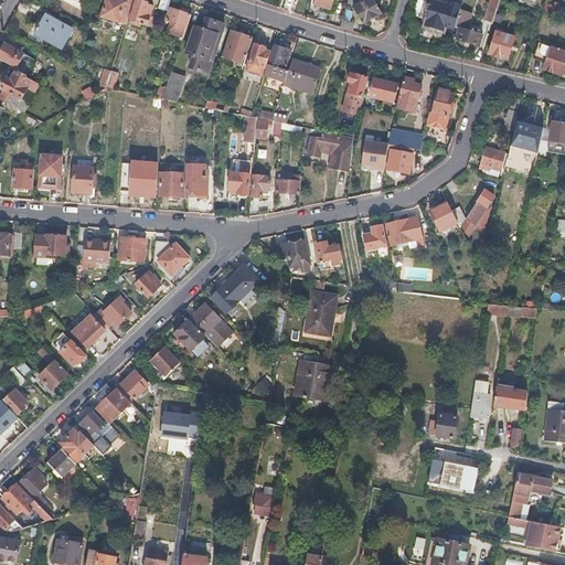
[(116,0),(115,0),(106,0),(102,17),(126,25),(132,6),(134,0),(125,0),(124,2),(116,0)]
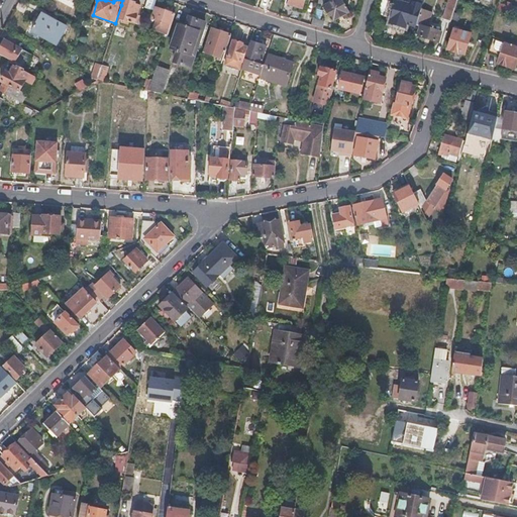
[(157,0),(147,0),(145,7),(153,10),(157,0)]
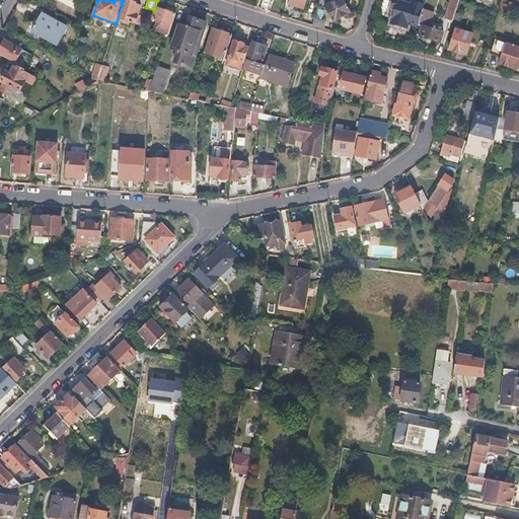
[(307,0),(289,0),(288,5),(296,8),(304,10),(307,0)]
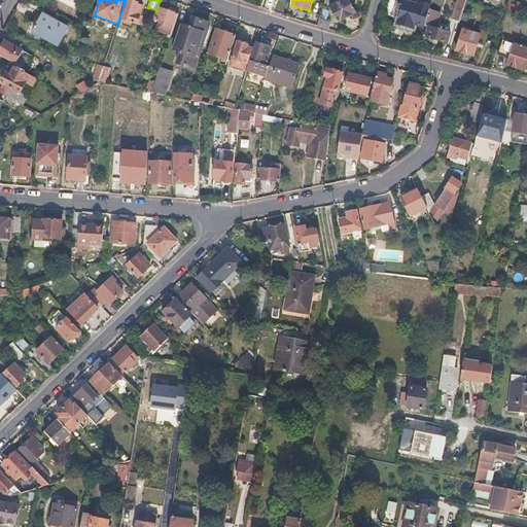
[(348,0),(342,0),(329,7),(338,23),(347,18),(356,12),(348,0)]
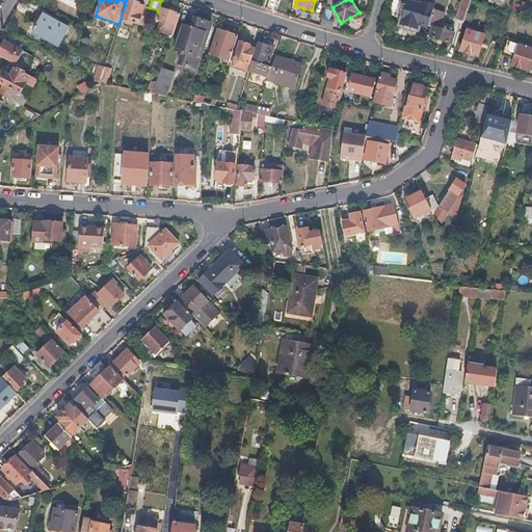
[(408,4),(399,1),(394,15),(411,21),(428,27),(434,9),(436,3),(433,2),(433,0),(424,0),(421,11),(408,7),(408,4)]
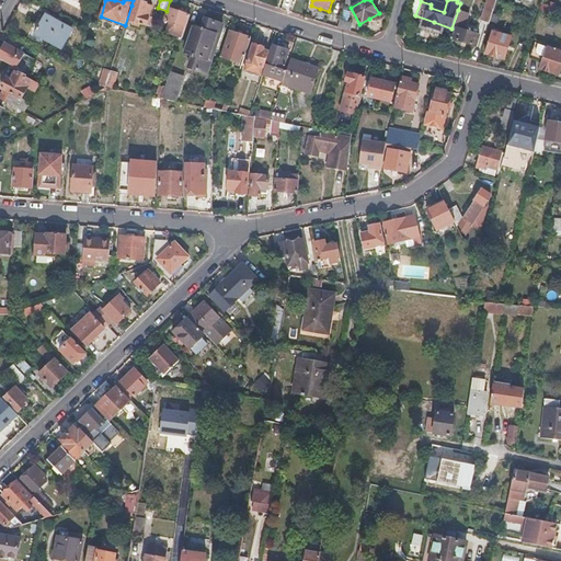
[(497,1),(494,0),(489,0),(482,21),(490,24),(497,1)]
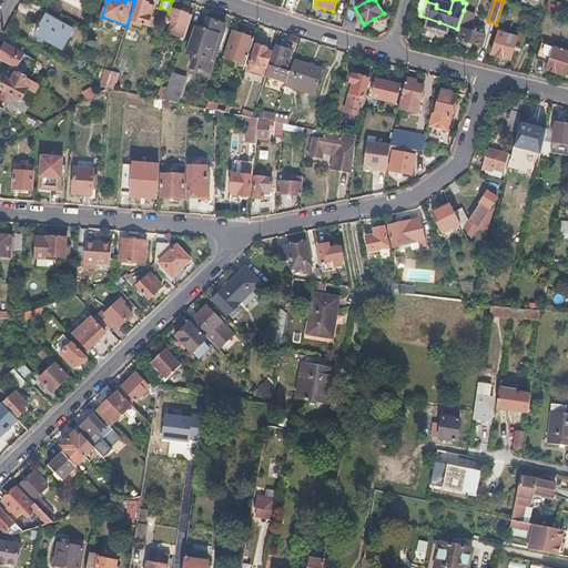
[(144,2),(139,1),(132,21),(148,26),(149,23),(151,24),(154,13),(152,13),(154,8),(149,6),(149,4),(144,2)]
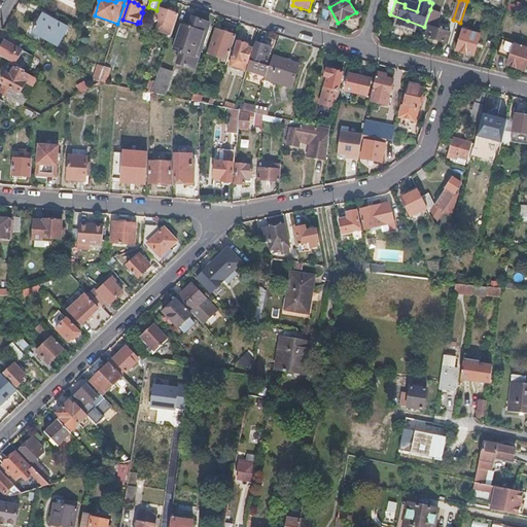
[(522,7),(510,3),(507,10),(520,14),(522,7)]
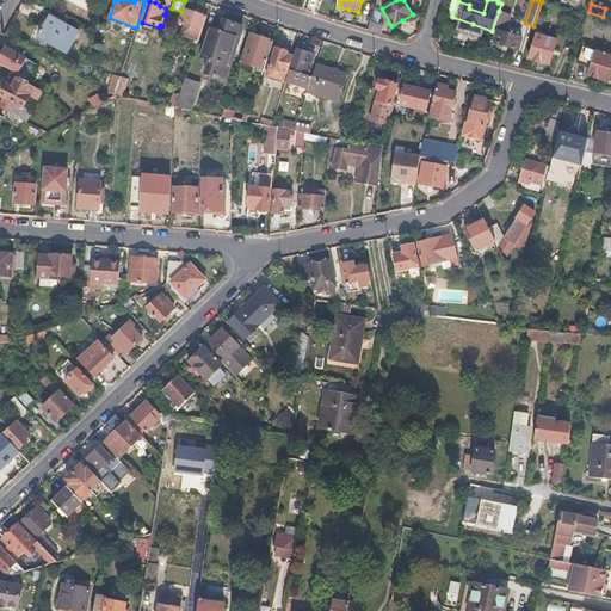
[(196,14),(184,11),(180,23),(196,28),(192,38),(198,41),(207,18),(196,14)]
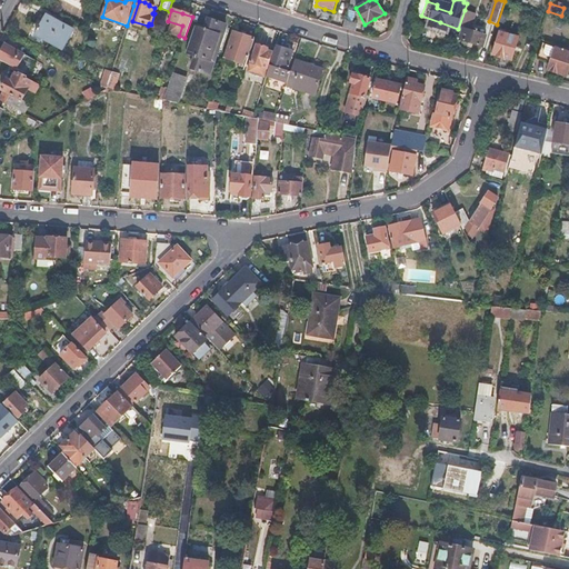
[(476,15),(465,10),(458,29),(462,30),(459,40),(470,43),(482,48),(486,37),(470,31),(476,15)]
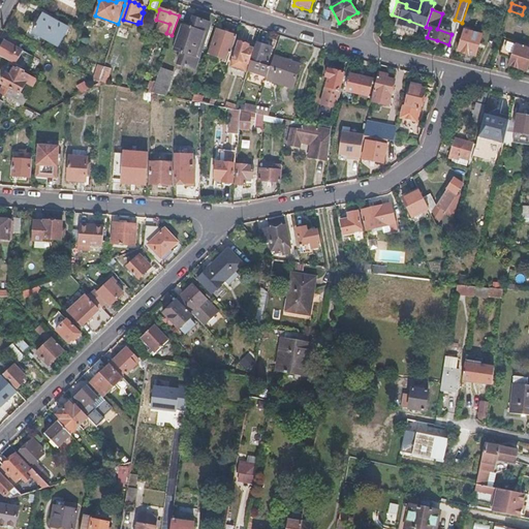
[(68,29),(44,14),(38,24),(33,33),(58,48),(68,29)]
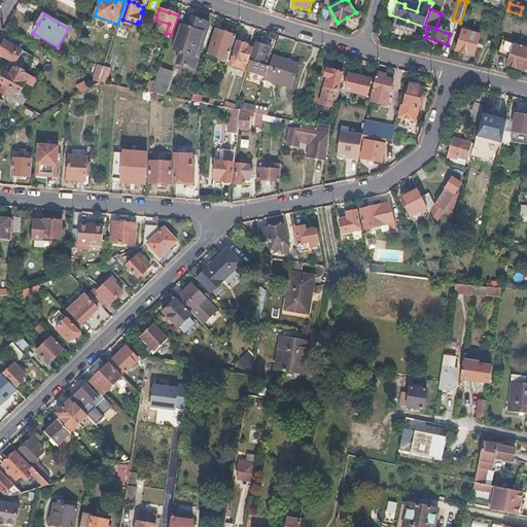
[(331,22),(320,19),(317,27),(329,30),(331,22)]
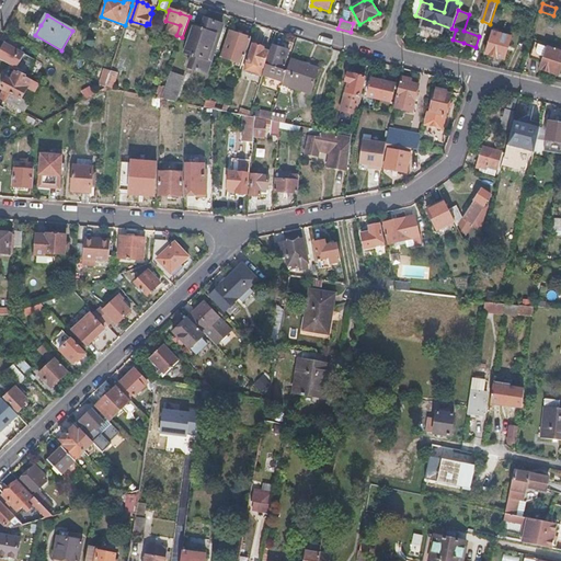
[(202,31),(194,29),(186,54),(194,56),(191,68),(209,73),(224,26),(214,24),(205,21),(202,31)]
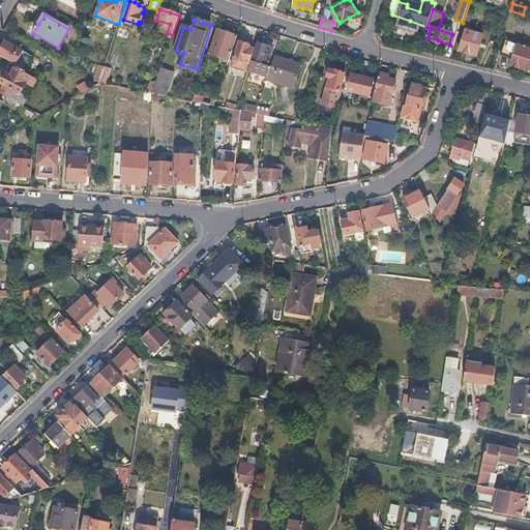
[(482,34),(465,29),(459,51),(467,53),(476,56),(482,34)]
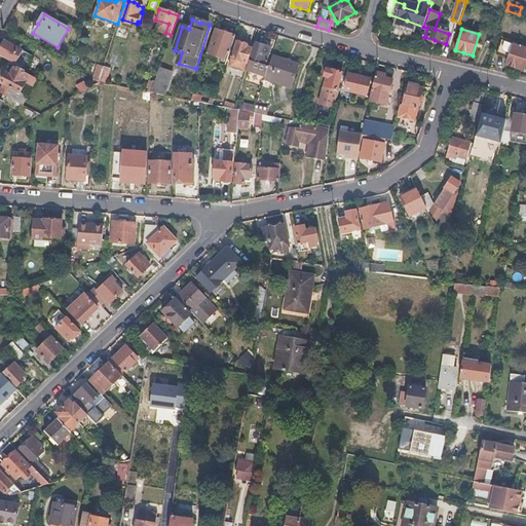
[(225,34),(215,30),(208,53),(226,60),(227,52),(230,53),(236,37),(225,34)]
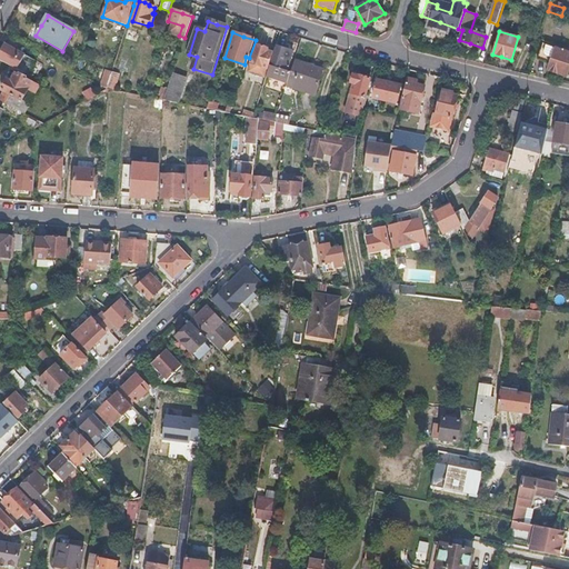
[(37,60),(6,43),(0,52),(0,59),(29,75),(37,60)]
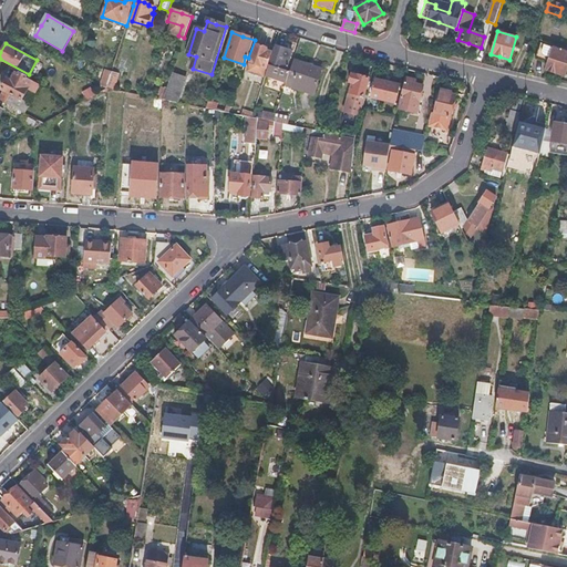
[(566,52),(540,43),(535,58),(548,62),(546,69),(555,72),(565,75),(566,65),(566,52)]
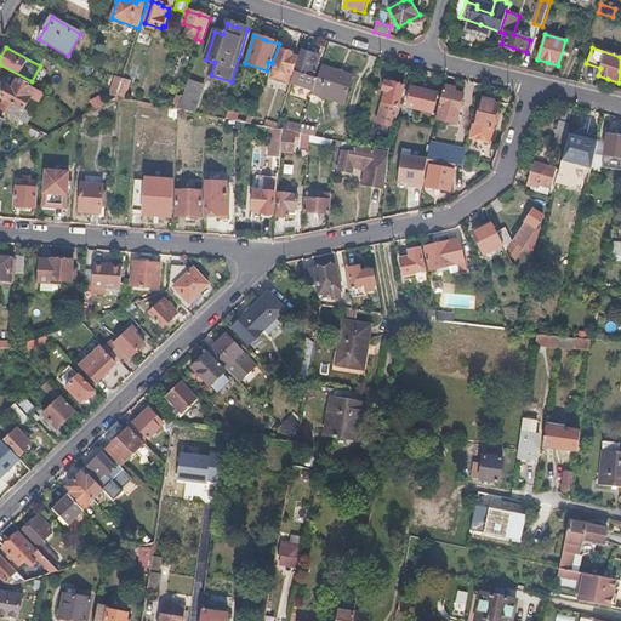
[(286,52),(280,50),(271,79),(289,84),(297,58),(292,57),(292,53),(286,52)]
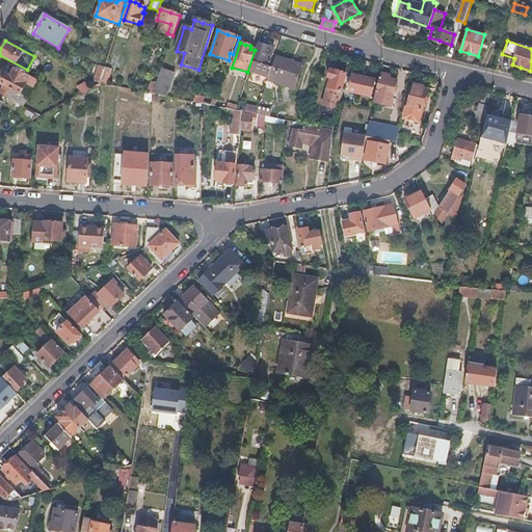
[(255,62),(253,61),(249,73),(268,79),(272,68),(269,67),(274,49),(267,47),(260,45),(255,62)]
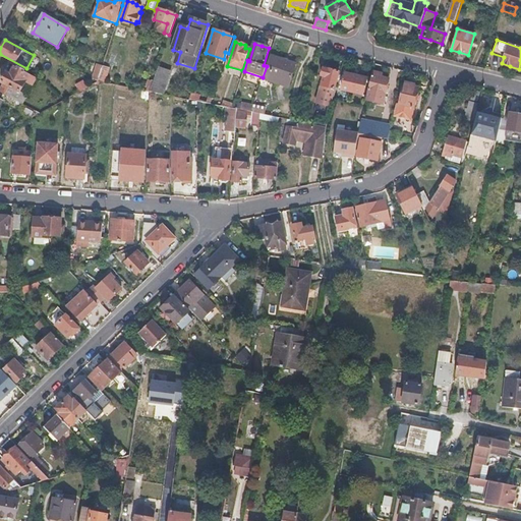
[(270,55),(267,66),(263,77),(263,79),(289,88),(296,64),(284,60),(270,55)]
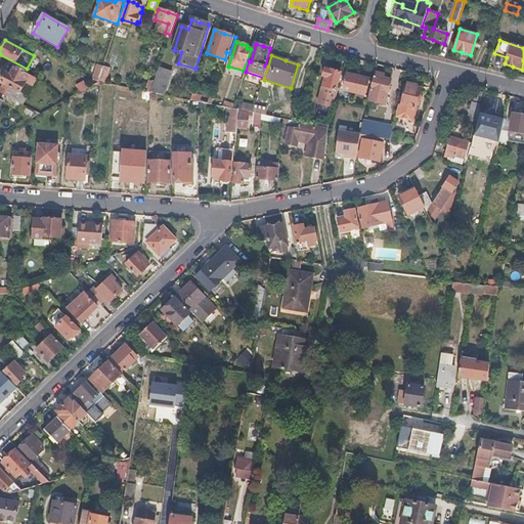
[(11,76),(6,73),(3,78),(0,83),(5,86),(1,92),(18,101),(19,98),(13,95),(14,91),(19,94),(31,74),(26,71),(27,70),(20,66),(19,68),(16,66),(11,76)]
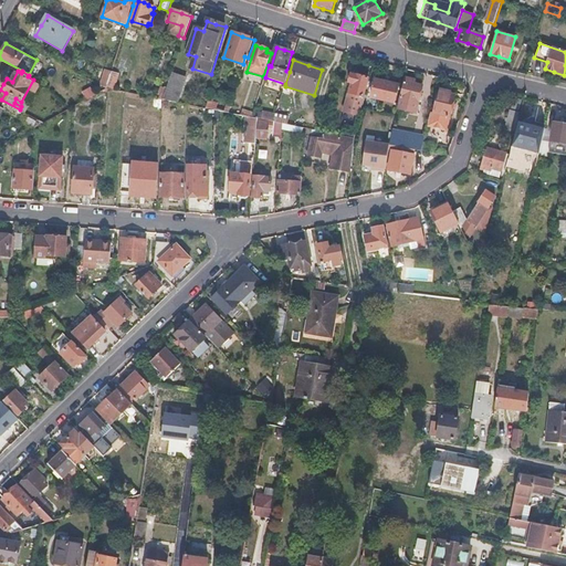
[(107,85),(112,72),(105,71),(102,83),(107,85)]
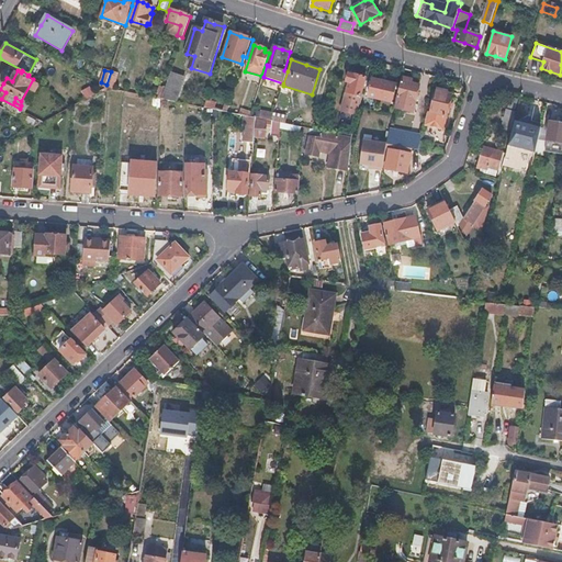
[(117,74),(111,71),(107,85),(105,88),(108,89),(112,89),(117,74)]
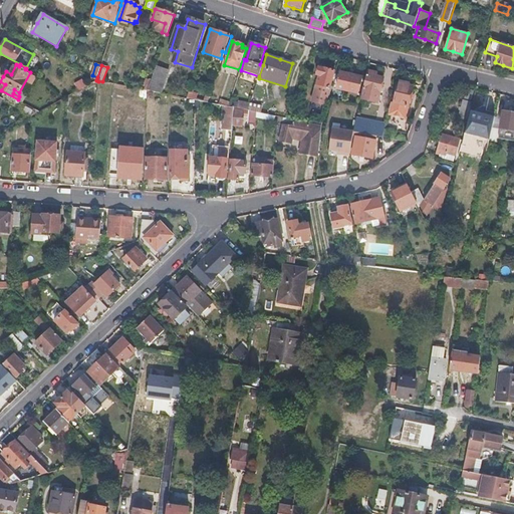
[(169,69),(156,65),(151,79),(148,90),(161,93),(169,69)]
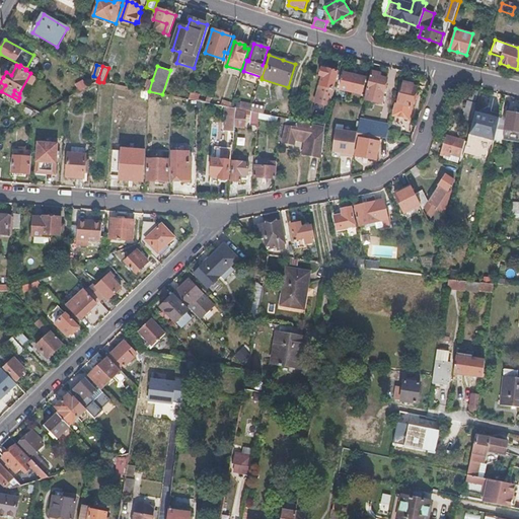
[(319,75),(321,75),(318,84),(332,88),(338,71),(329,69),(321,67),(319,75)]
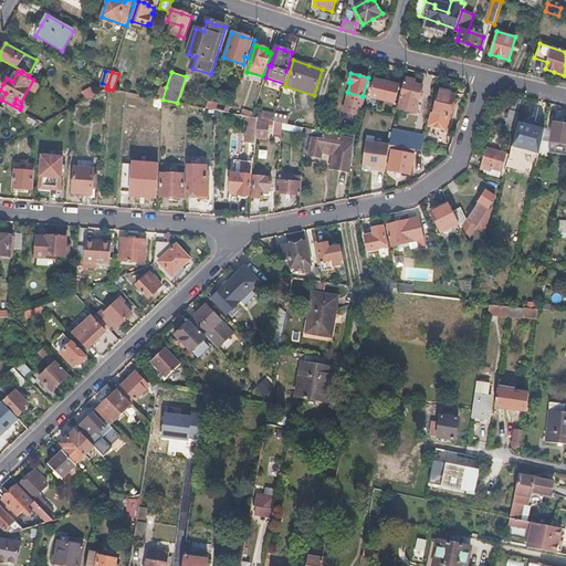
[(387,82),(375,79),(370,96),(395,103),(399,85),(387,82)]
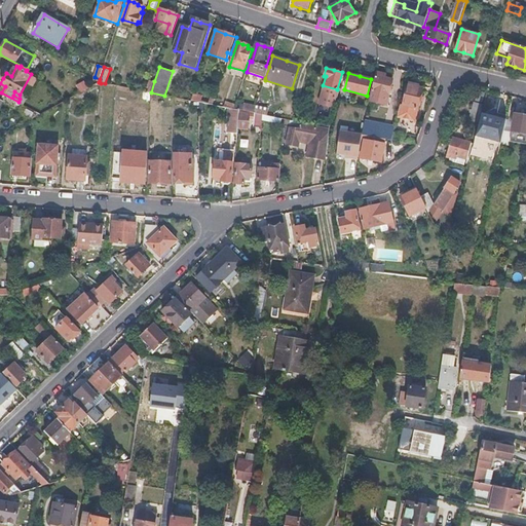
[(385,75),(376,73),(370,101),(386,105),(392,80),(388,79),(384,78),(385,75)]
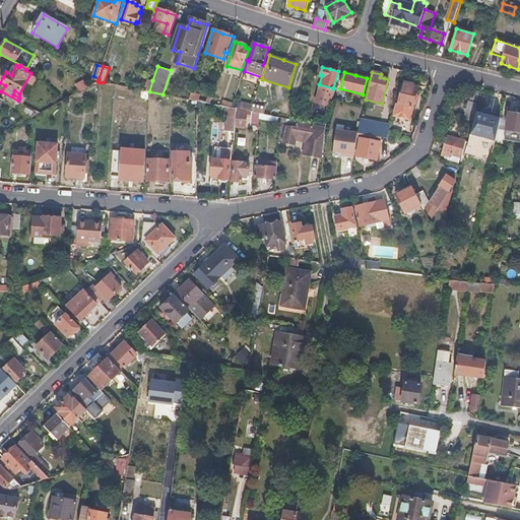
[(152,80),(147,79),(143,90),(149,91),(152,80)]
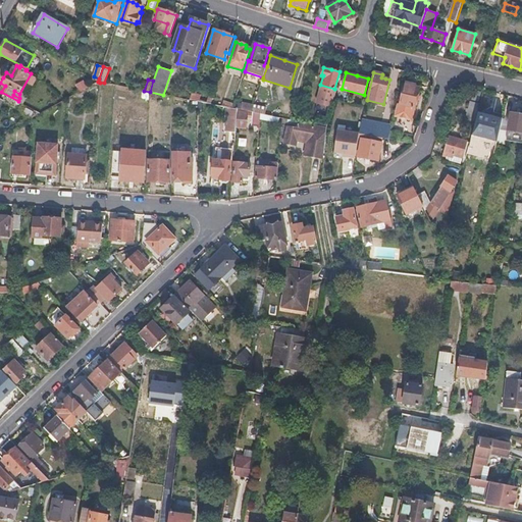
[(419,88),(405,84),(400,104),(407,105),(415,107),(419,88)]
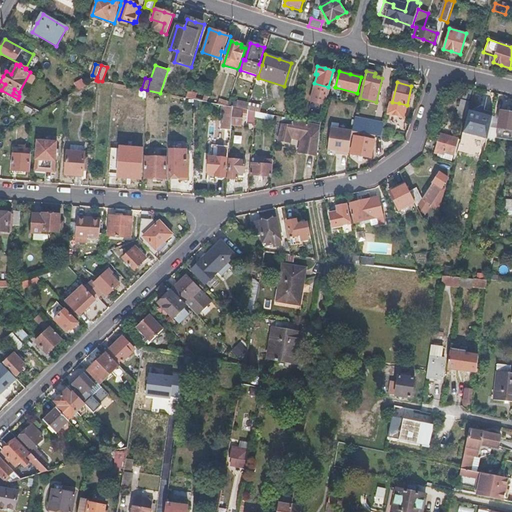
[(328,87),(314,83),(310,100),(324,104),(328,87)]
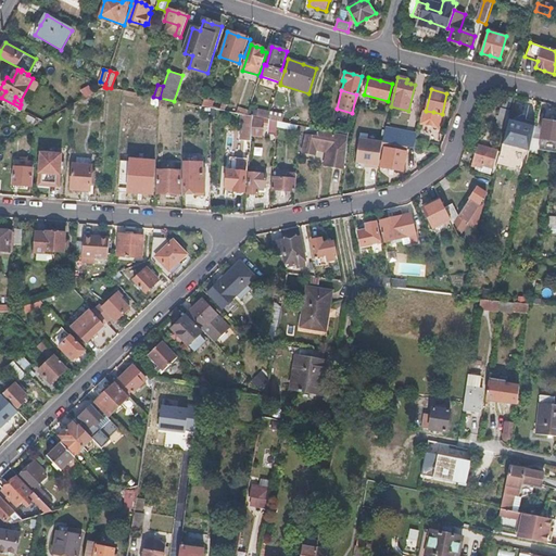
[(228,105),(205,100),(203,106),(212,109),(227,111),(228,105)]
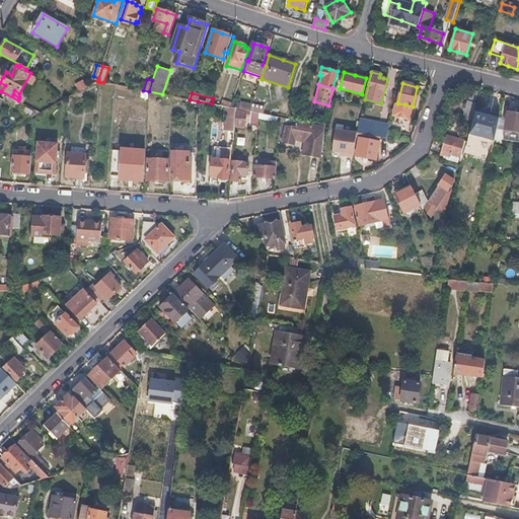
[(480,95),(474,94),(470,107),(476,109),(477,107),(480,95)]
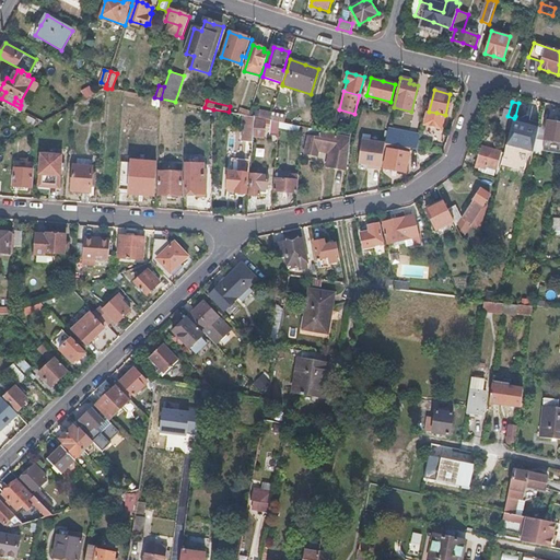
[(290,111),(276,106),(270,120),(273,120),(282,123),(286,124),(290,111)]
